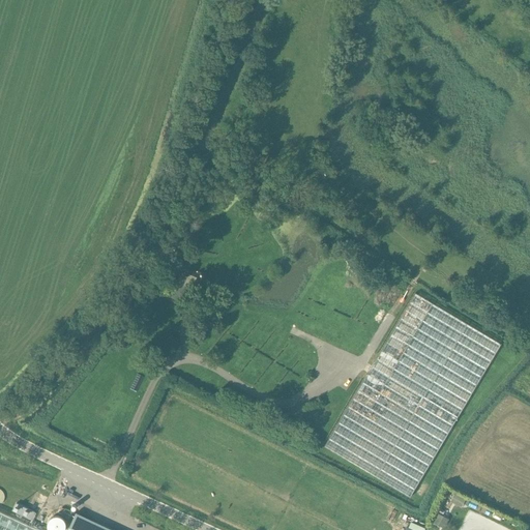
[(189,252),(182,248),(179,256),(185,259),(189,252)]
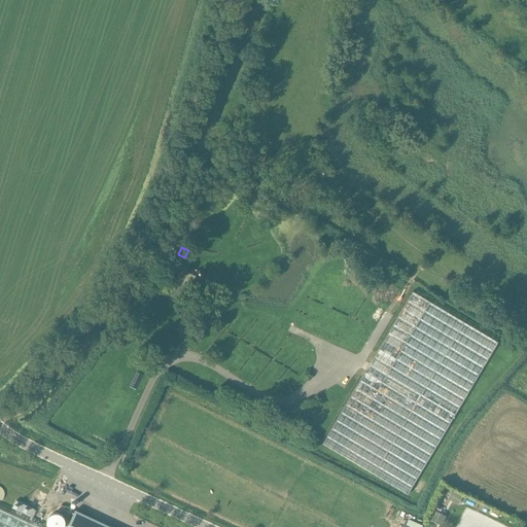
[(498,343),(413,292),(322,444),(408,495),(498,343)]
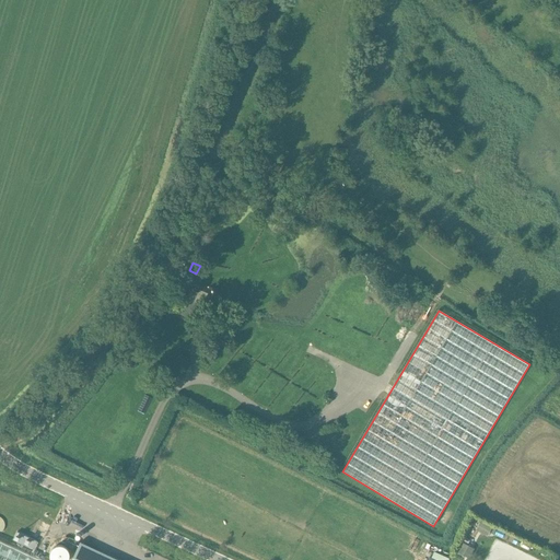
[(476,531),(488,536),(492,527),(481,521),(476,531)]
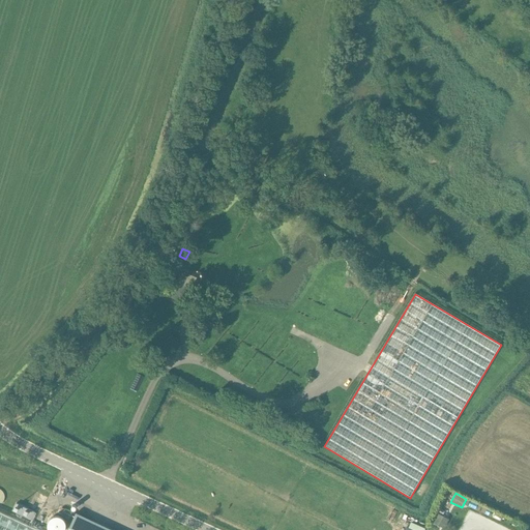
[(35,512),(17,503),(12,511),(31,520),(35,512)]
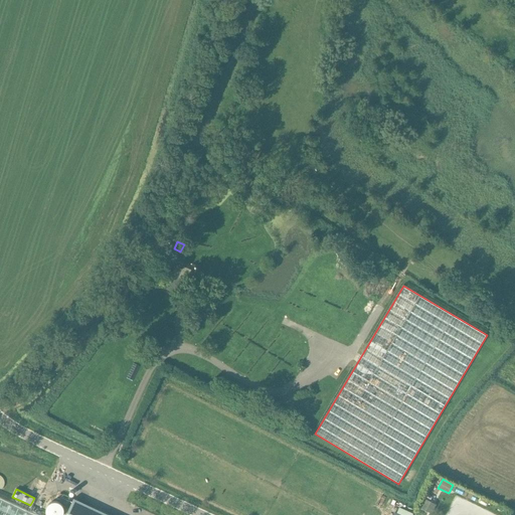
[(0,514),(107,514),(73,499),(66,514),(36,514),(0,498),(0,514)]
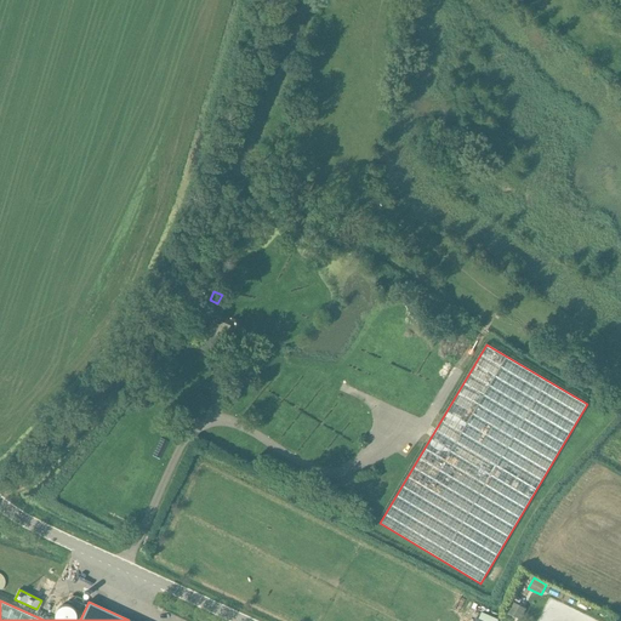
[(61,600),(46,614),(52,620),(66,620),(74,615),(61,600)]
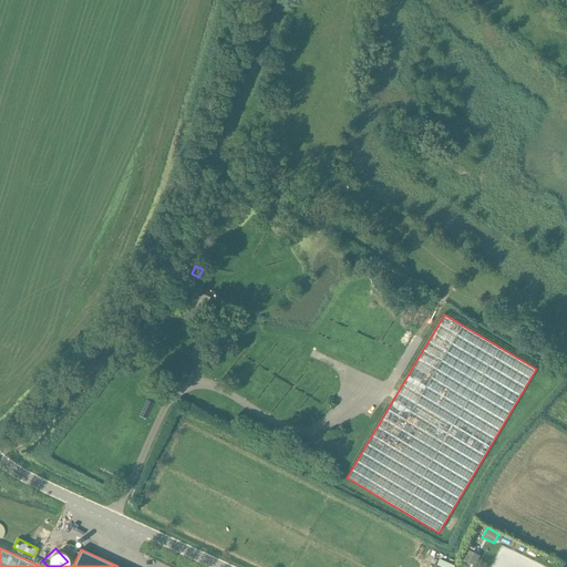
[(475,565),(480,555),(466,548),(462,559),(475,565)]
